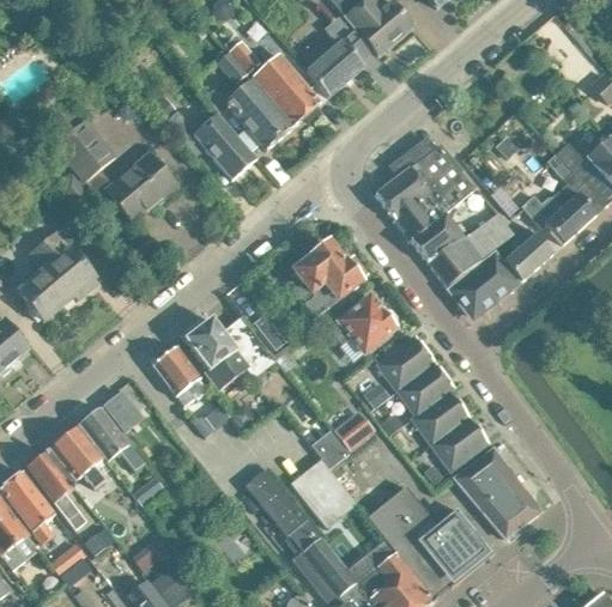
[(226,19),(234,13),(235,5),(231,0),(214,0),(212,2),(212,11),(218,18),(226,19)]
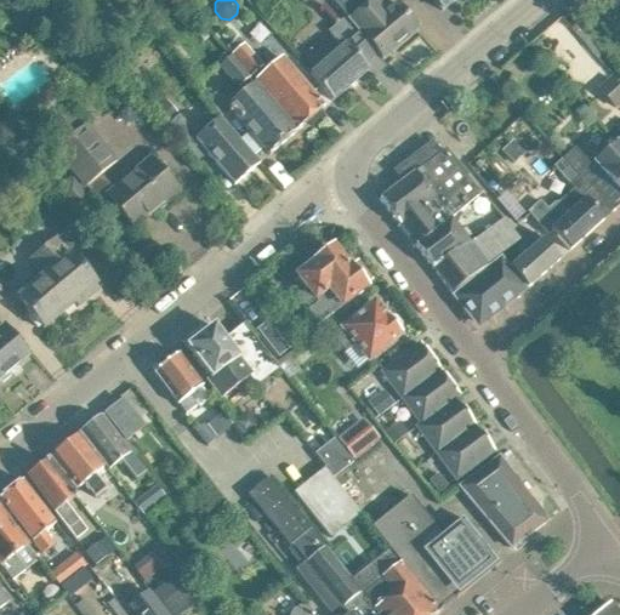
[(337,0),(360,26),(379,47),(384,55),(419,24),(398,0),(396,0),(386,7),(380,0),(337,0)]
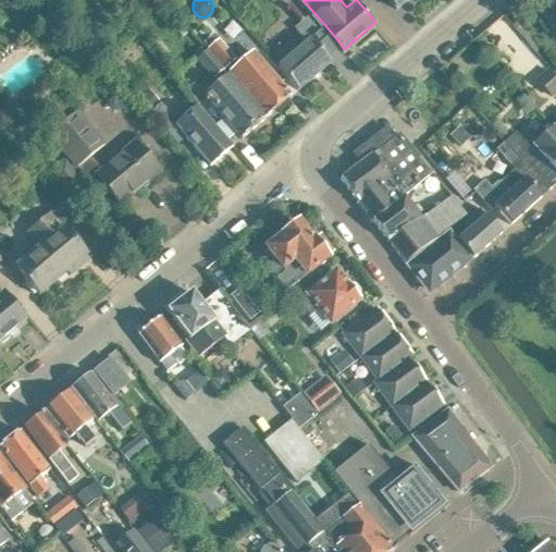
[(319,27),(307,13),(294,24),(306,38),(279,62),(298,86),(332,58),(328,52),(340,43),(323,23),(319,27)]
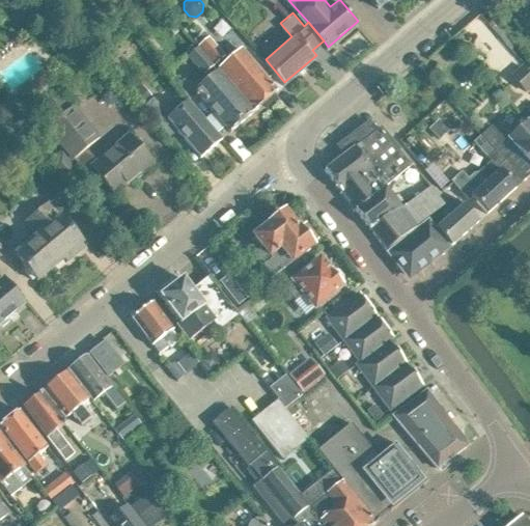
[(224,14),(213,22),(228,44),(241,34),(224,14)]
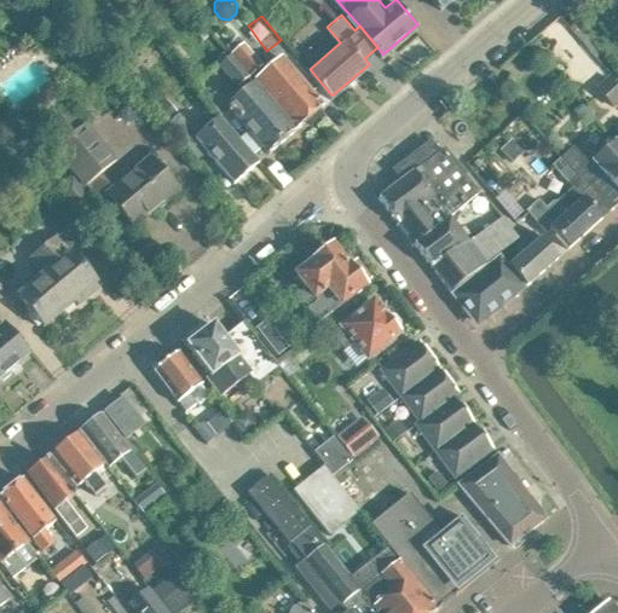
[(266,70),(261,65),(263,64),(244,44),(234,53),(282,108),(296,126),(324,103),(309,85),(283,57),(266,70)]
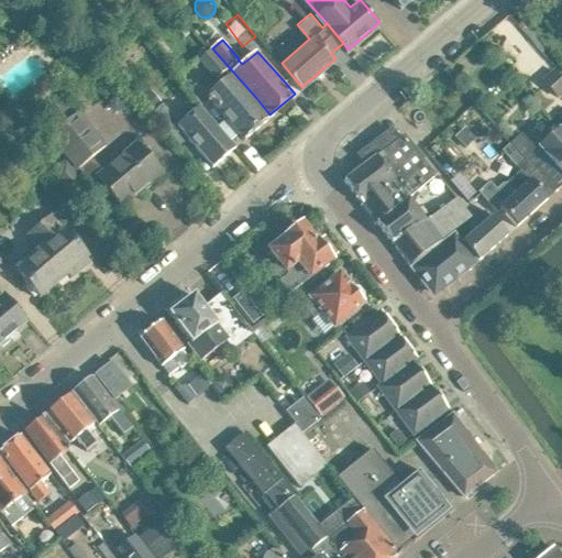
[(561,40),(551,54),(561,61),(561,40)]
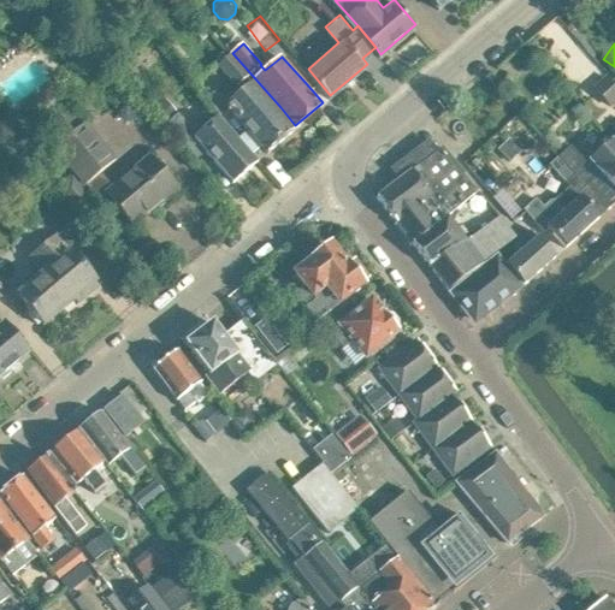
[(226,55),(223,49),(218,54),(222,59),(219,61),(237,83),(243,78),(248,84),(228,102),(252,131),(267,149),(294,128),(230,53),(226,55)]
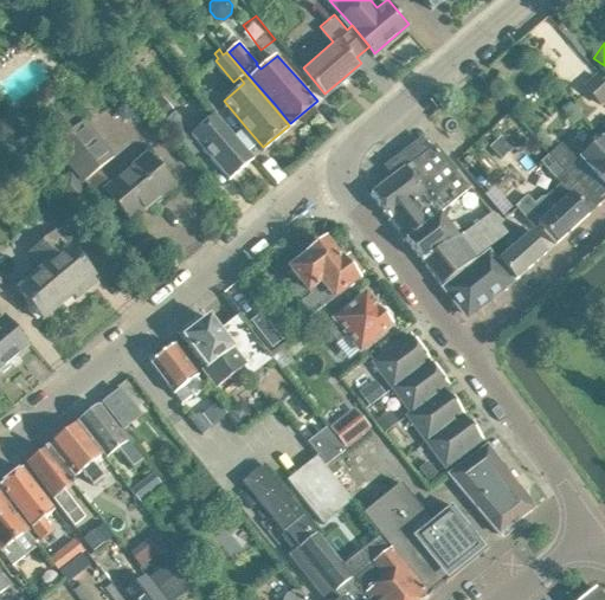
[(600,103),(604,98),(604,82),(596,71),(583,83),(600,103)]
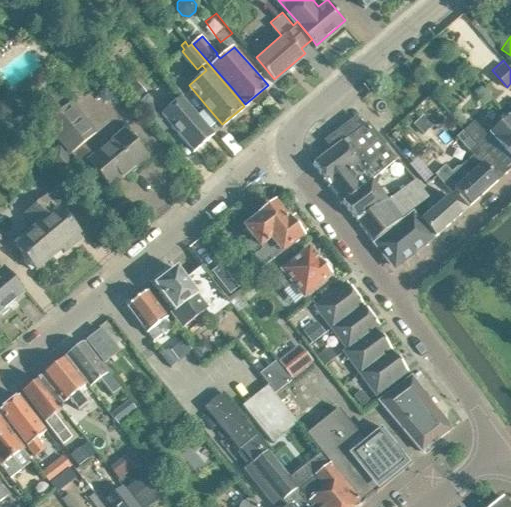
[(138,96),(147,89),(136,77),(128,84),(138,96)]
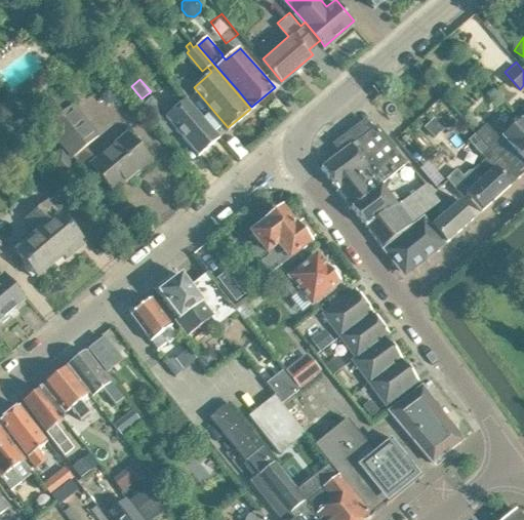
[(151,93),(142,102),(154,115),(162,124),(169,118),(176,127),(186,137),(199,153),(219,134),(206,119),(187,97),(182,102),(173,92),(160,104),(151,93)]
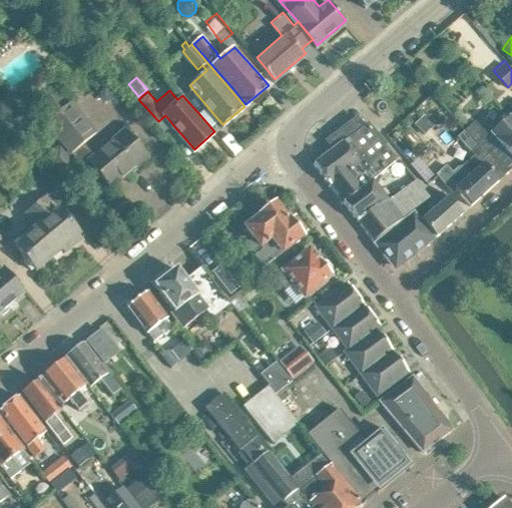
[(96,130),(70,99),(45,120),(82,164),(89,159),(111,185),(148,154),(125,127),(94,153),(83,140),(96,130)]
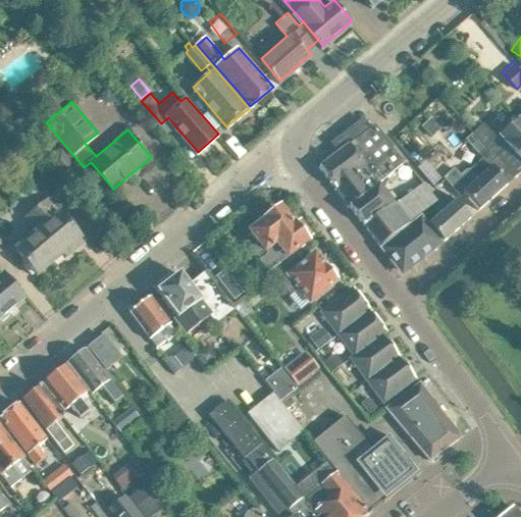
[(432,135),(441,125),(431,114),(422,123),(432,135)]
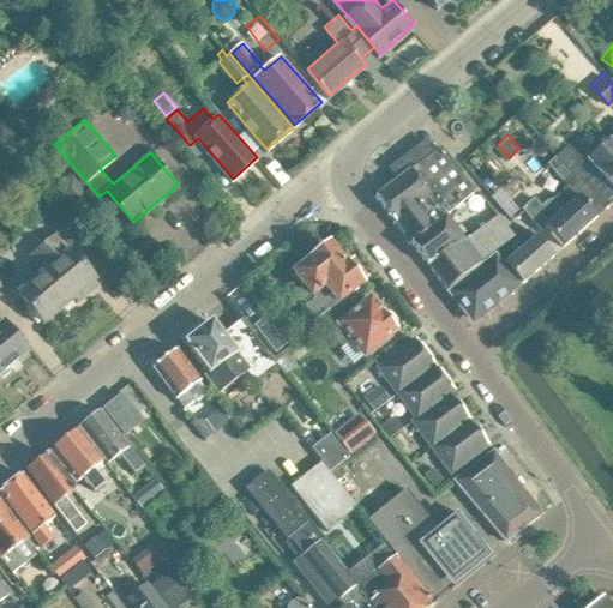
[(612,140),(610,137),(595,149),(584,158),(570,140),(557,152),(574,172),(584,181),(587,179),(608,204),(612,199),(612,140)]
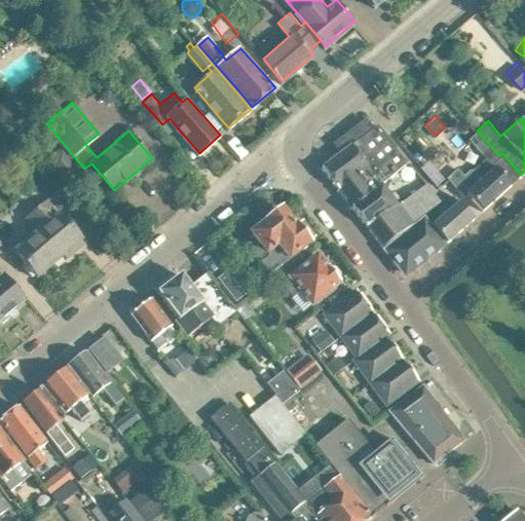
[(374,125),(322,165),(352,205),(381,183),(408,161),(390,139),(377,122),(374,125)]
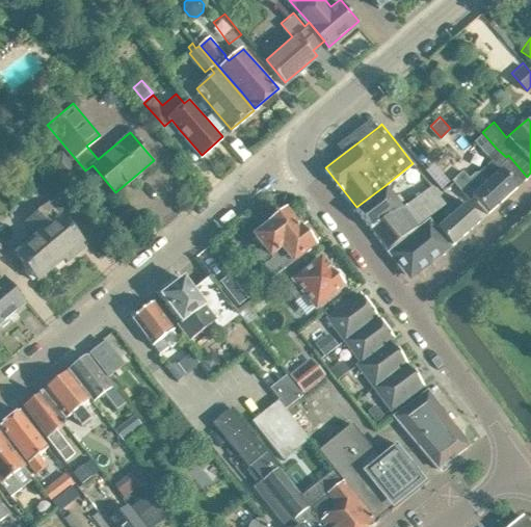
[(506,157),(497,149),(482,132),(474,140),(490,159),(478,169),(475,170),(469,176),(463,169),(459,173),(452,165),(443,174),(450,182),(453,179),(470,198),(473,193),(488,211),(527,177),(508,155),(506,157)]
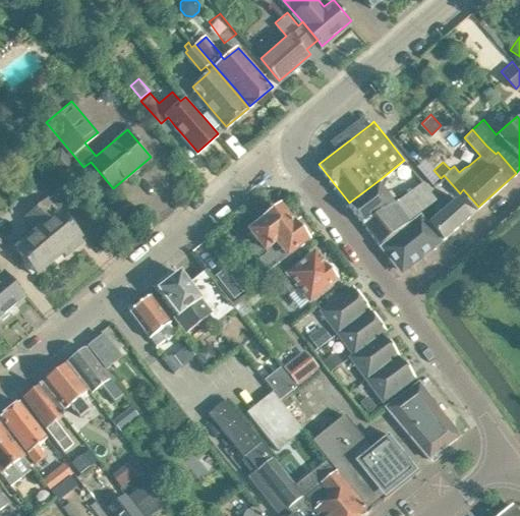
[(68,183),(83,170),(62,144),(46,157),(68,183)]
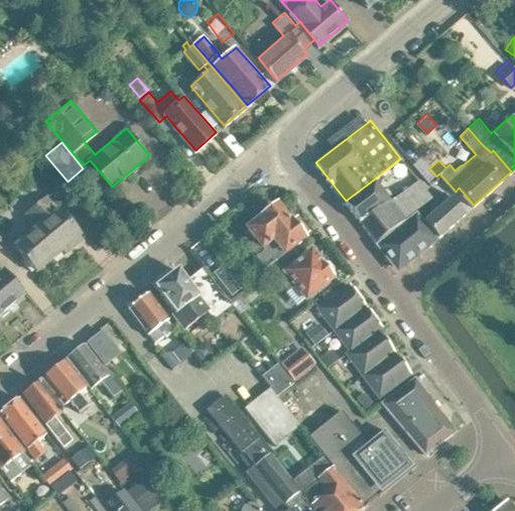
[(385,202),(361,221),(376,240),(433,196),(419,177),(395,196),(391,200),(390,199),(386,202),(385,202)]
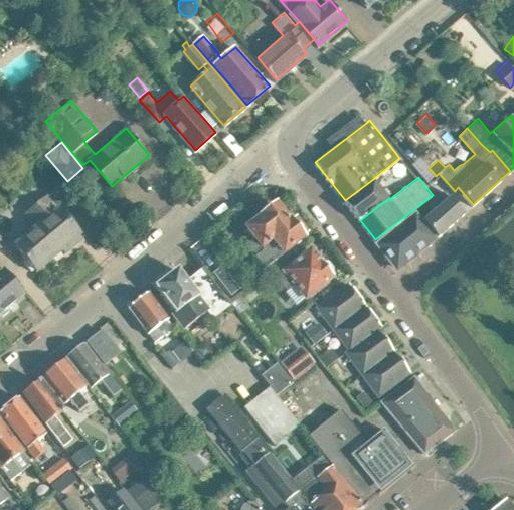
[(373,179),(345,200),(360,220),(384,201),(385,201),(389,198),(390,199),(394,195),(386,185),(381,189),(373,179)]
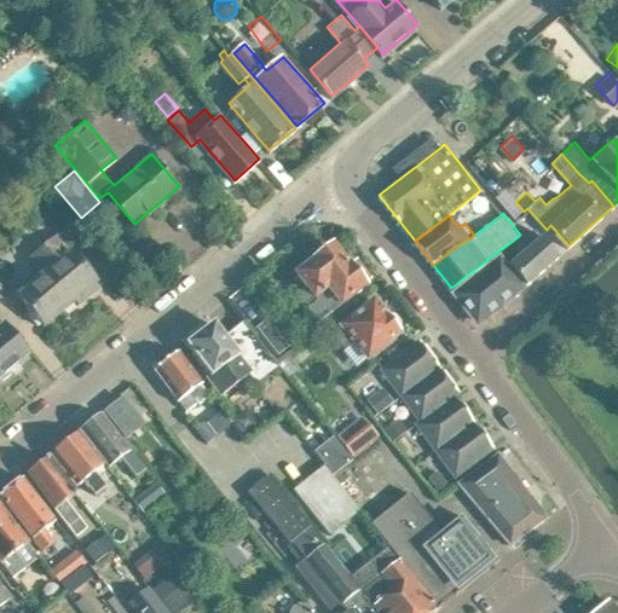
[(56,235),(33,254),(46,270),(18,293),(29,306),(27,308),(38,321),(40,318),(44,323),(74,298),(78,301),(97,285),(93,281),(96,279),(84,266),(70,249),(69,250),(67,247),(76,240),(65,226),(56,235)]
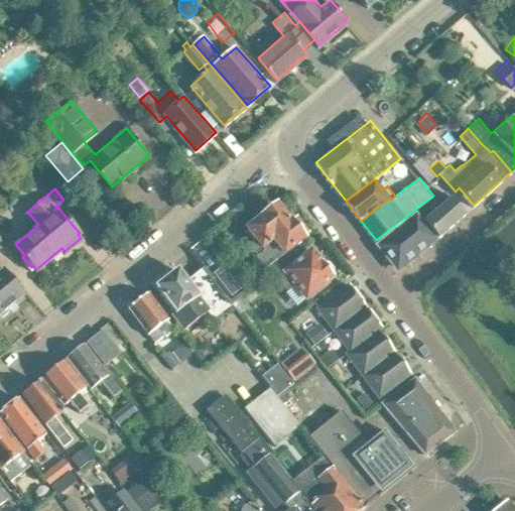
[(438,236),(466,212),(452,198),(445,190),(430,204),(435,209),(423,220),(425,221),(438,236)]
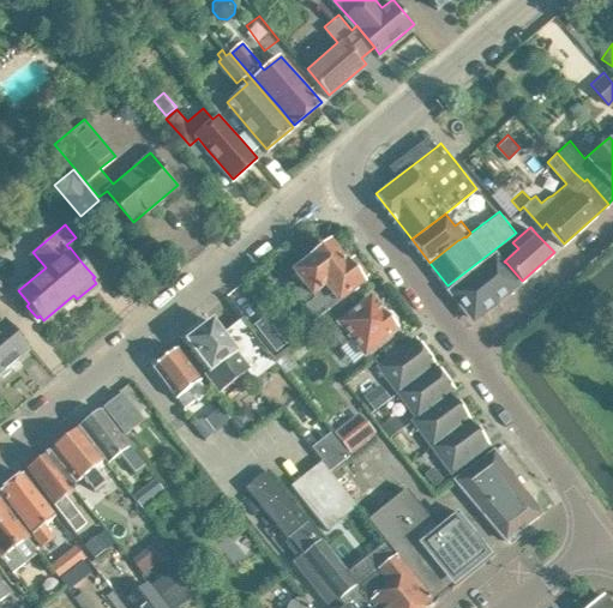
[(304,281),(292,289),(316,319),(342,296),(361,282),(359,278),(367,272),(354,256),(346,262),(330,241),(329,242),(328,241),(322,240),(314,246),(313,252),(314,253),(294,269),(304,281)]
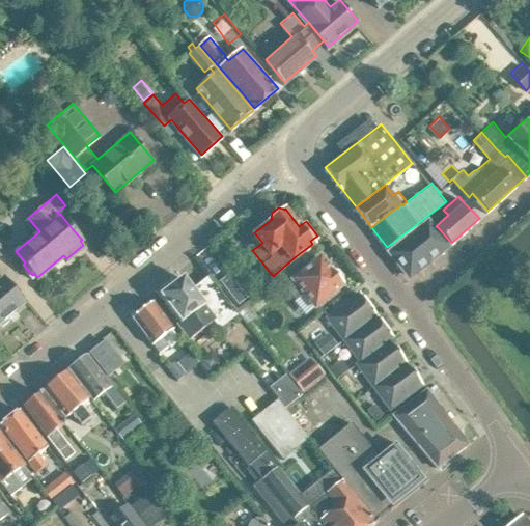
[(410,276),(415,272),(449,245),(428,219),(389,250),(410,276)]
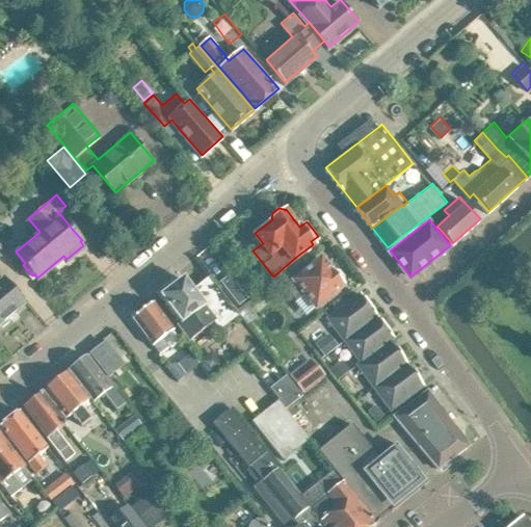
[(332,267),(321,255),(306,268),(293,279),(294,280),(287,287),(297,299),(306,292),(317,305),(328,296),(344,283),(343,281),(344,274),(339,269),(333,268),(332,267)]
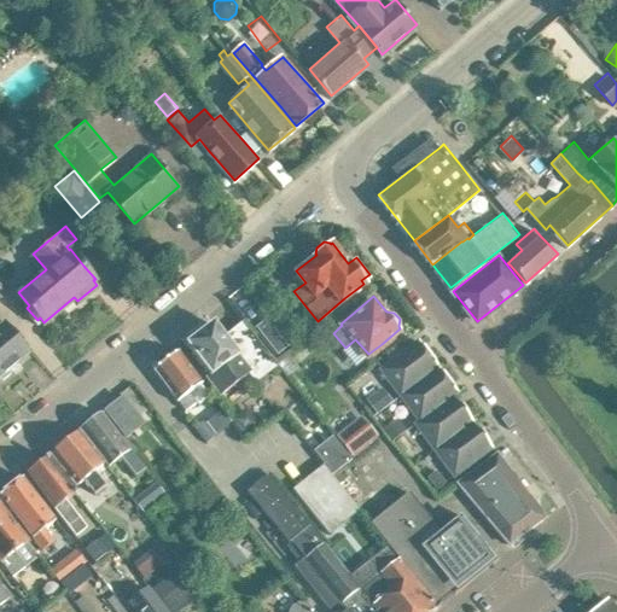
[(3,321),(0,318),(0,376),(3,377),(11,371),(10,366),(30,349),(16,331),(5,319),(3,321)]
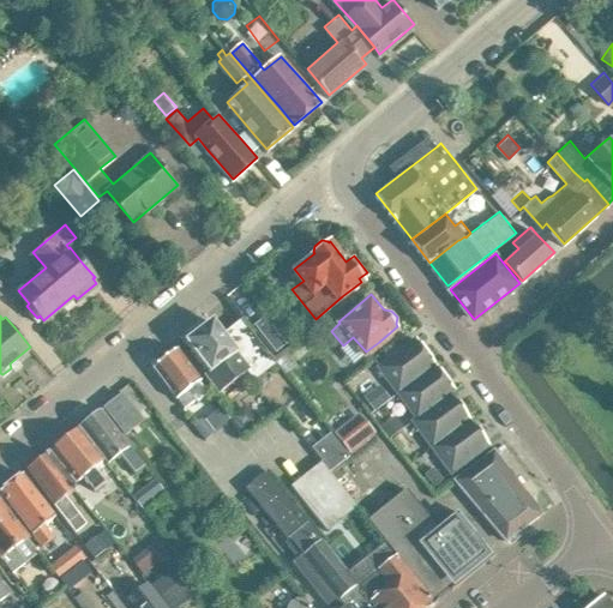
[(275,350),(284,342),(264,315),(253,324),(275,350)]
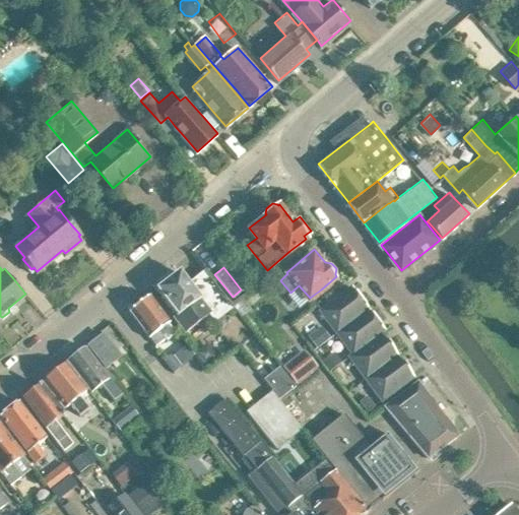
[(192,285),(180,270),(156,287),(169,304),(178,314),(175,317),(184,329),(208,311),(215,319),(233,306),(208,272),(192,285)]
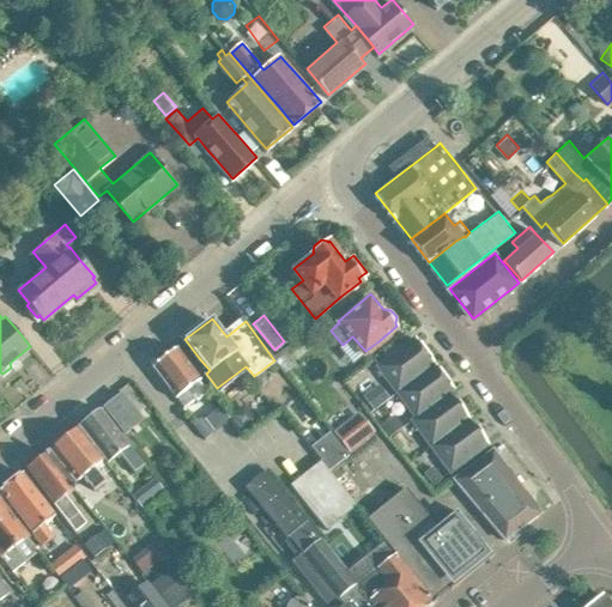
[(397,389),(435,360),(416,335),(377,363),(397,389)]
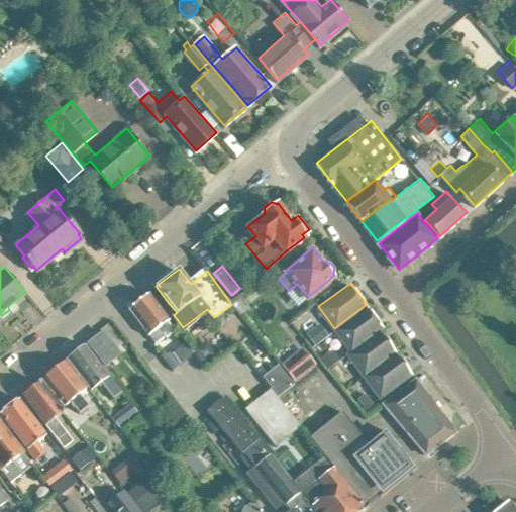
[(165,334),(159,326),(169,318),(148,291),(128,307),(140,323),(148,333),(149,332),(156,340),(165,334)]
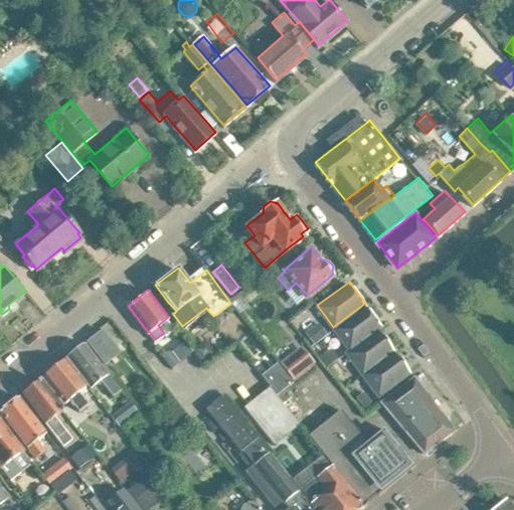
[(346,352),(378,328),(382,325),(365,303),(333,327),(349,348),(345,351),(346,352)]
